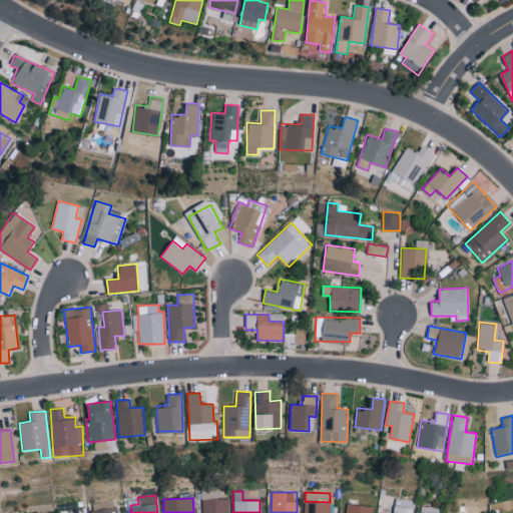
[(227,512),(227,498),(201,499),(201,512),(227,512)]
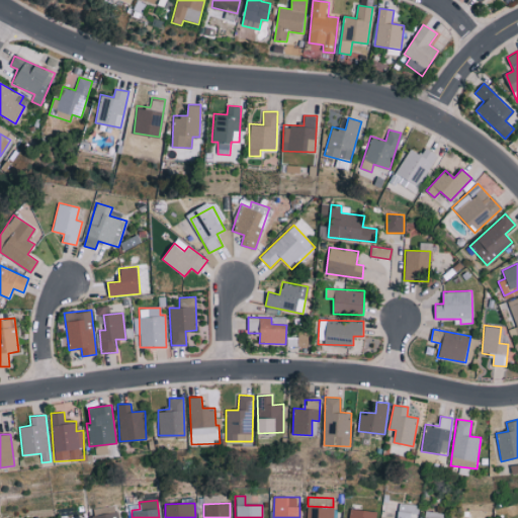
[(409,517),(410,513),(417,514),(418,505),(398,504),(397,517),(409,517)]
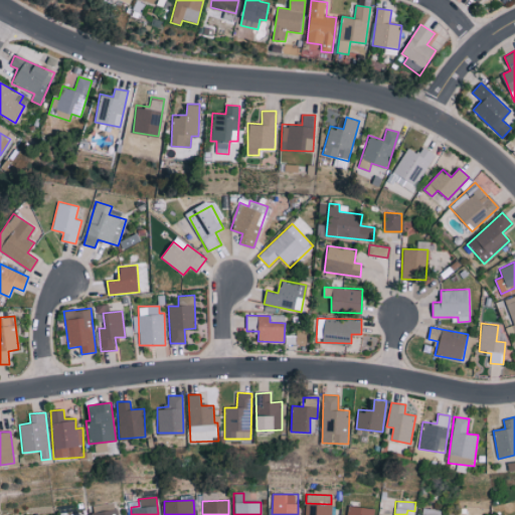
[(330,514),(331,505),(305,504),(305,514),(330,514)]
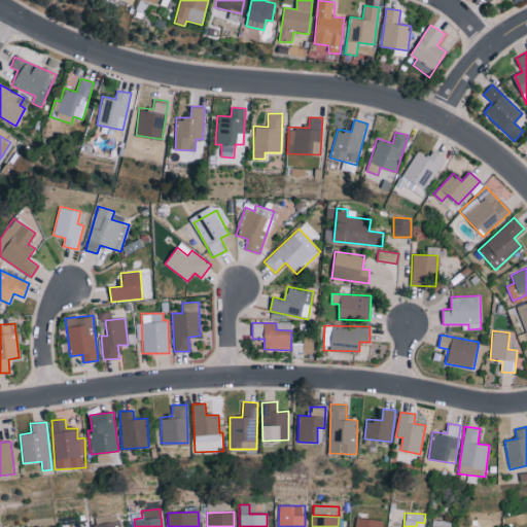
[(382,526),(383,520),(356,518),(355,526),(382,526)]
